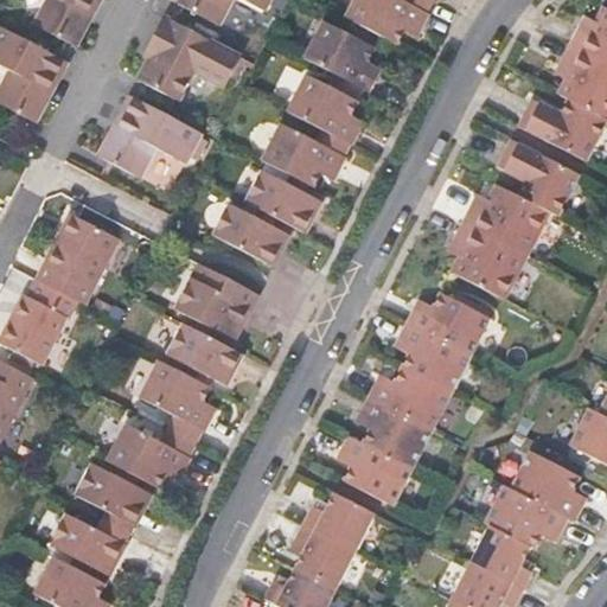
[(49,0),(34,26),(59,38),(76,46),(88,24),(84,21),(95,0),(49,0)]
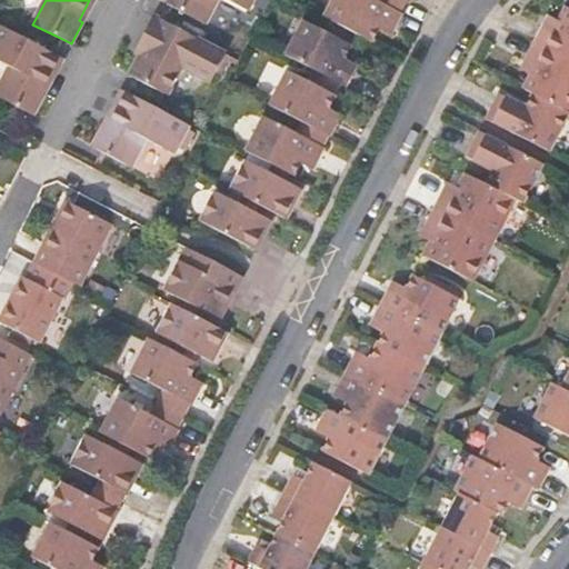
[(168,0),(167,2),(173,6),(207,23),(218,0),(231,0),(249,10),(253,0),(168,0)]
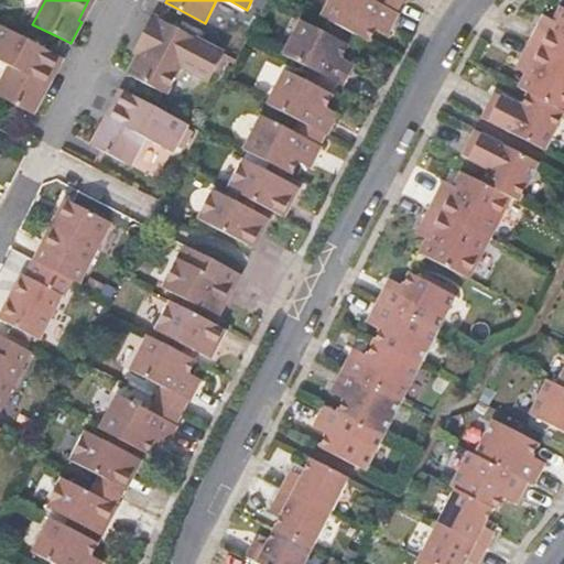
[(328,0),(321,15),(369,41),(380,21),(392,28),(399,12),(376,0),(328,0)]
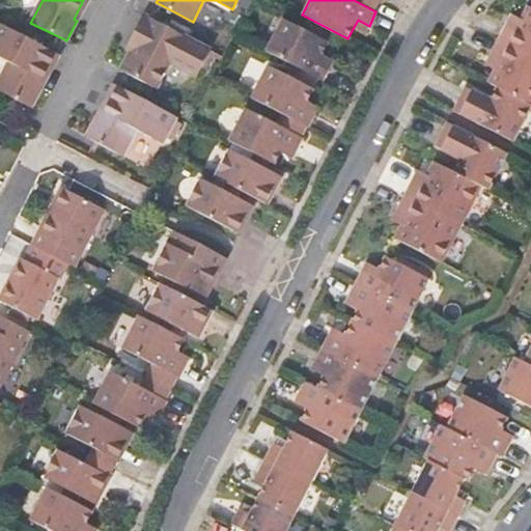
[(354,0),(375,11),(382,0),(354,0)]
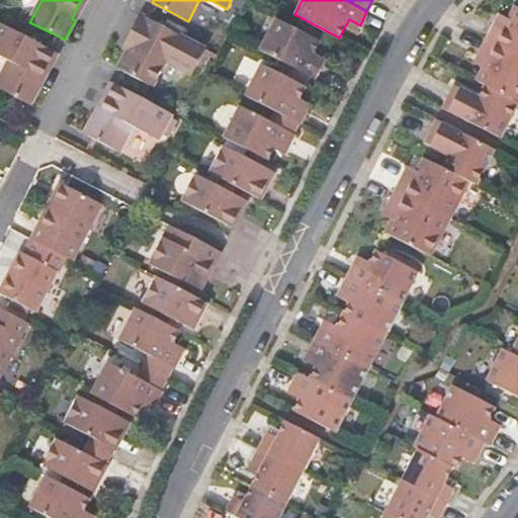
[(496,20),(488,37),(517,53),(517,5),(516,4),(505,25),(496,20)]
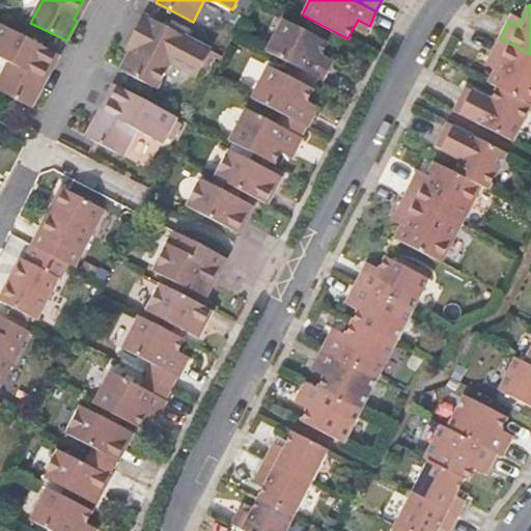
[(133,50),(121,70),(132,75),(158,88),(172,62),(199,76),(213,50),(155,20),(149,17),(133,50)]
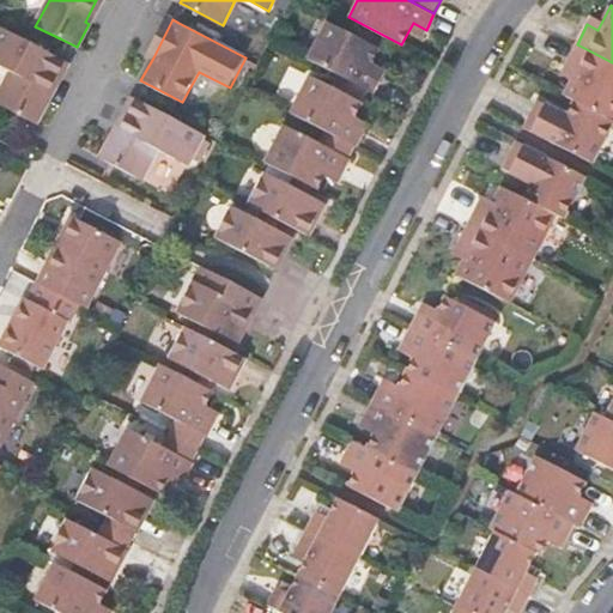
[(327,20),(308,59),(335,73),(368,89),(372,91),(382,74),(368,67),(378,48),(327,20)]
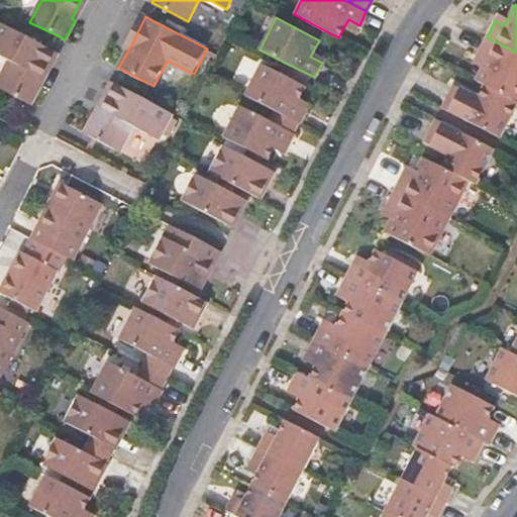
[(0,55),(9,60),(0,77),(0,88),(12,94),(30,104),(40,85),(37,83),(54,52),(43,46),(0,23),(0,55)]
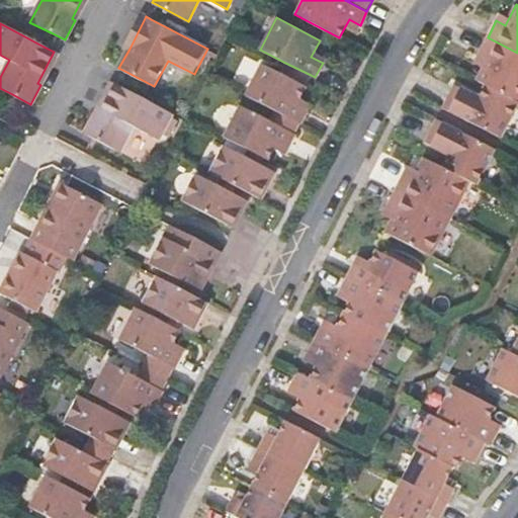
[(487,61),(478,80),(485,84),(517,100),(517,53),(488,37),(478,56),(487,61)]
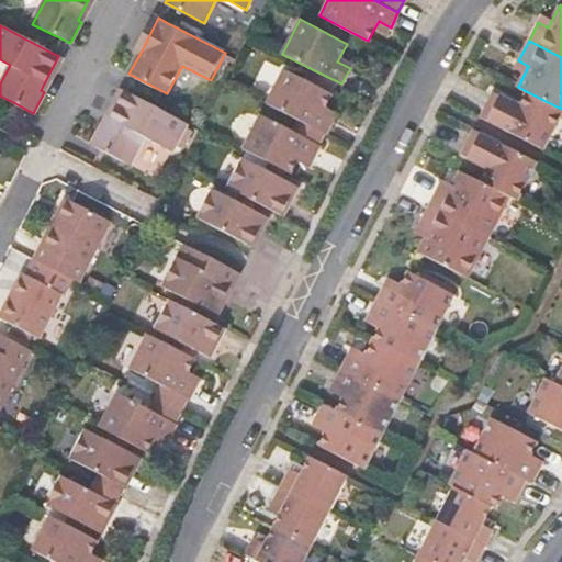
[(307,67),(302,78),(332,93),(337,81),(307,67)]
